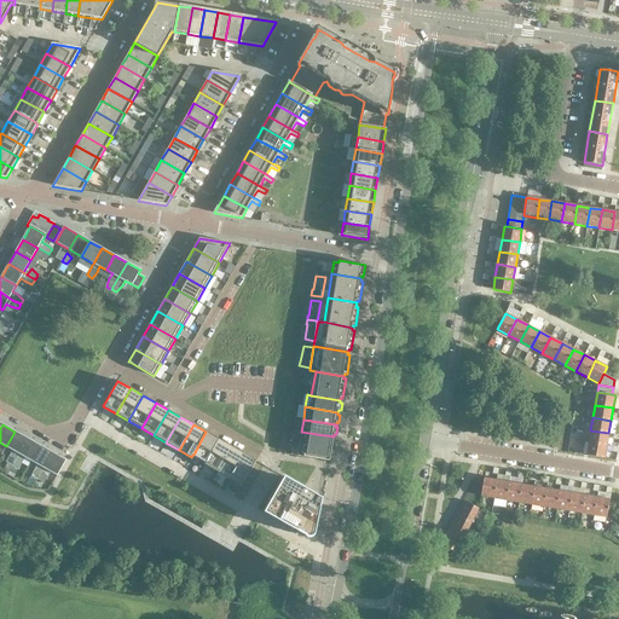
[(607,446),(608,433),(590,431),(589,443),(607,446)]
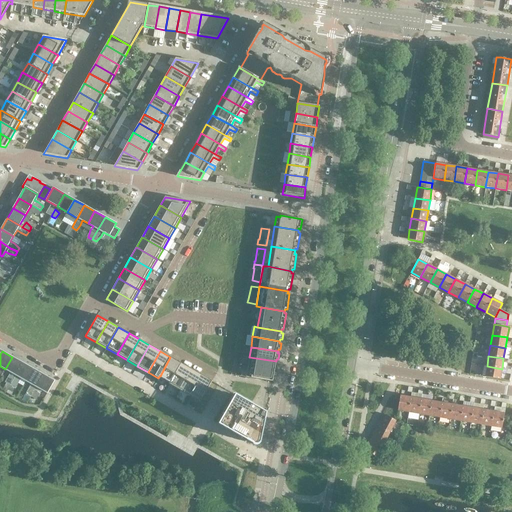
[(14,378),(16,375),(22,363),(12,357),(5,369),(11,372),(8,376),(6,382),(10,385),(14,378)]
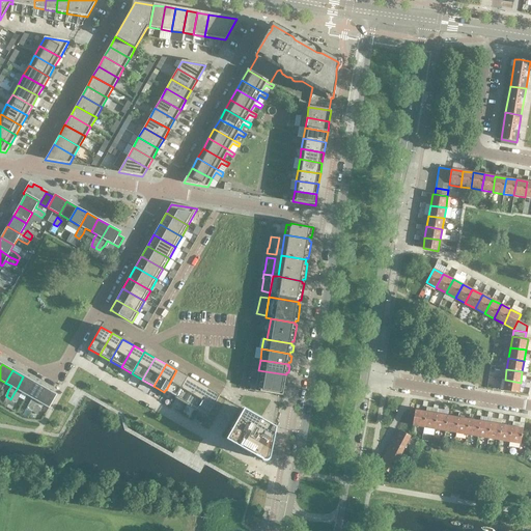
[(166,390),(176,396),(187,376),(188,376),(176,370),(166,390)]
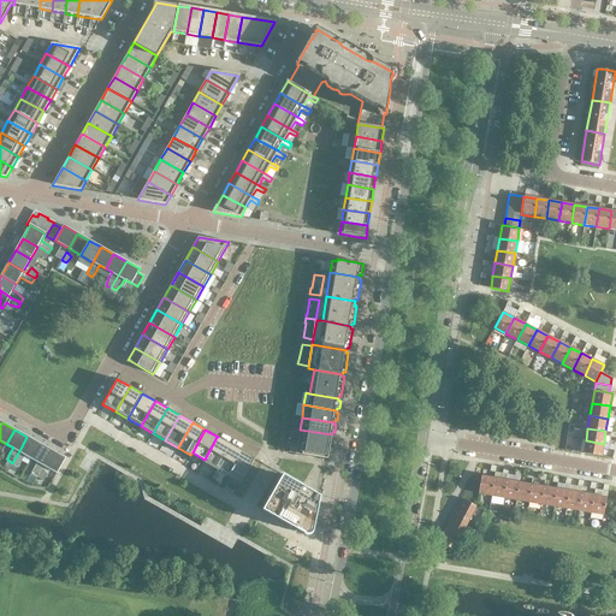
[(330,446),(332,434),(300,430),(297,442),(330,446)]
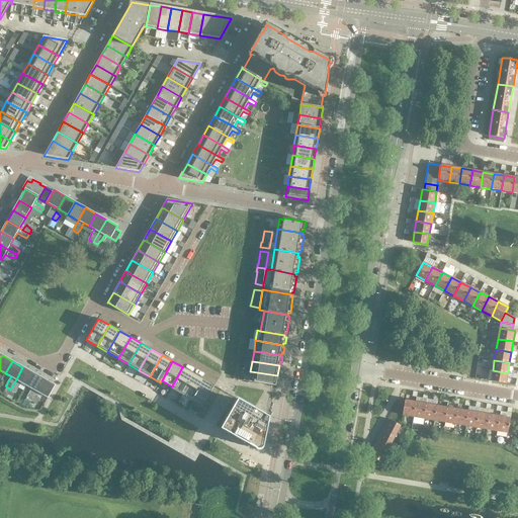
[(26,385),(33,373),(22,367),(16,379),(26,385)]
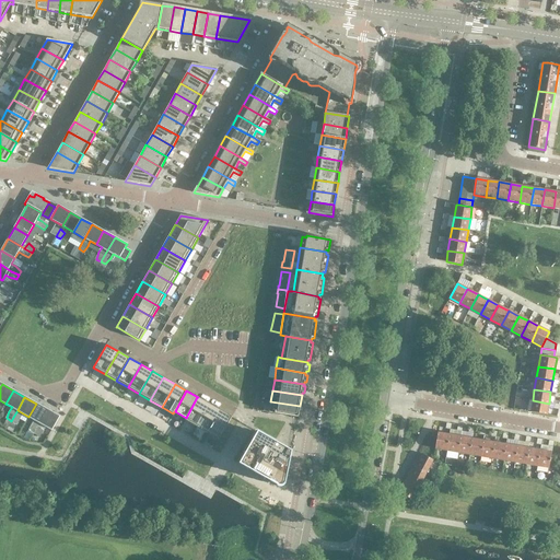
[(185,418),(185,420),(196,427),(209,404),(197,397),(186,418),(185,418)]
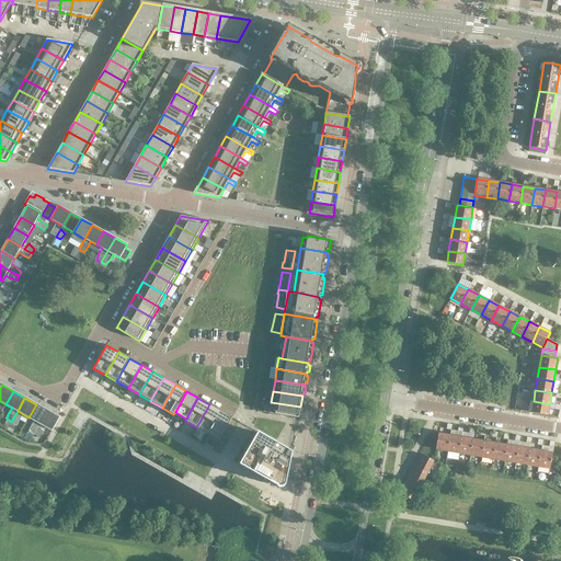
[(548,415),(550,404),(534,401),(531,413),(548,415)]
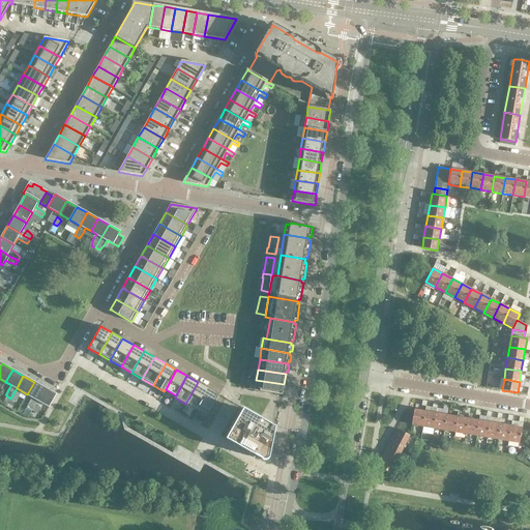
[(283,395),(284,384),(256,380),(255,390),(283,395)]
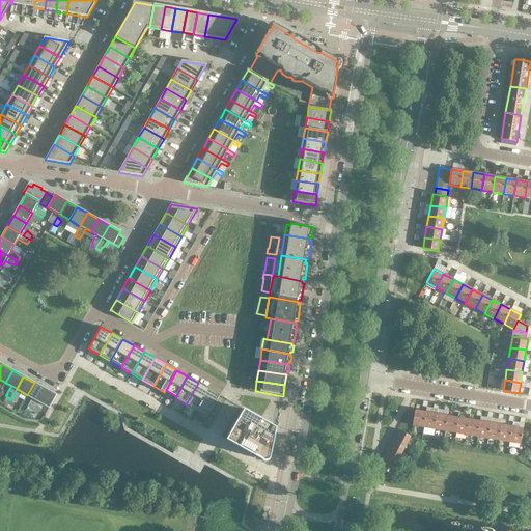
[(37,401),(45,388),(34,383),(27,395),(37,401)]
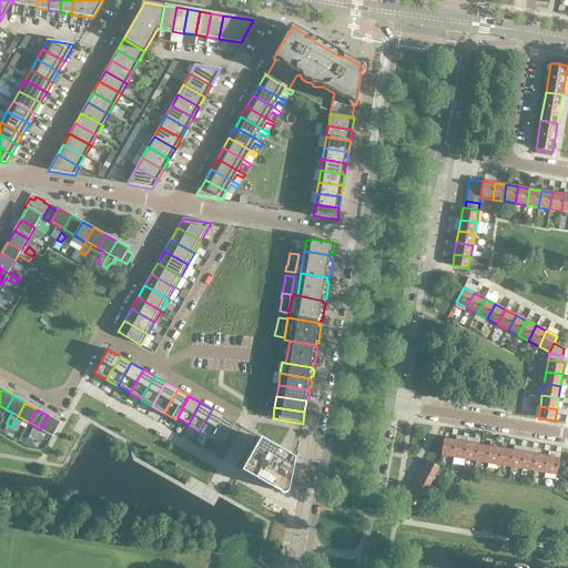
[(212,409),(199,433),(210,439),(223,416),(212,409)]
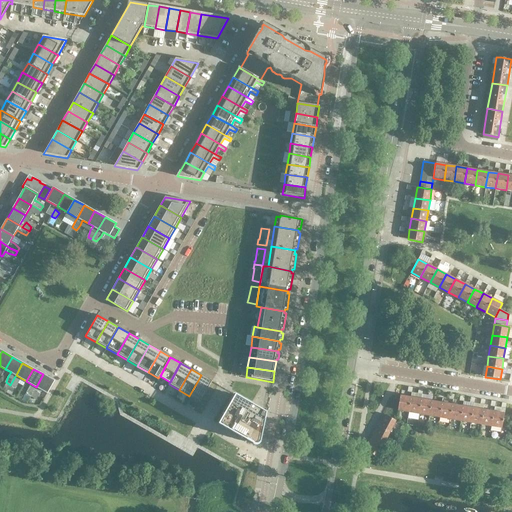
[(47,393),(54,381),(43,374),(36,387),(47,393)]
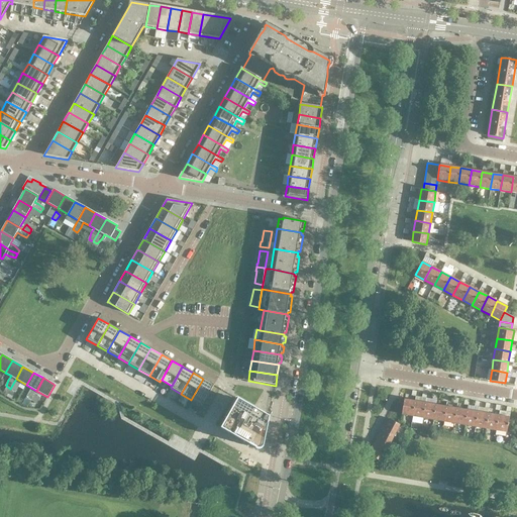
[(203,379),(191,400),(202,406),(203,404),(214,385),(203,379)]
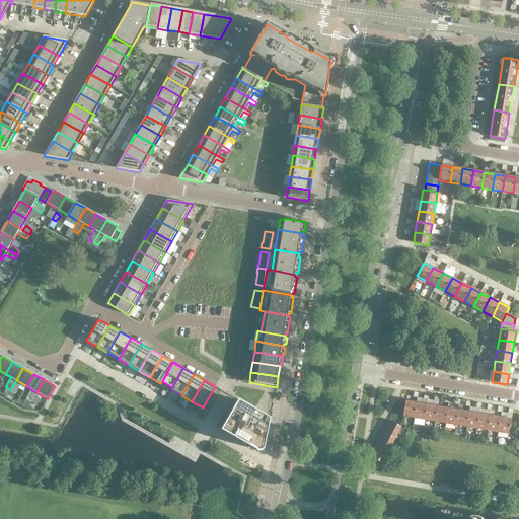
[(14,392),(18,387),(14,383),(10,390),(14,392)]
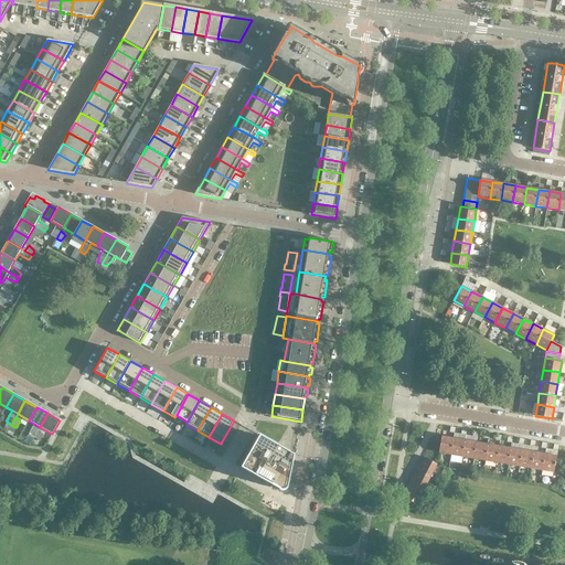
[(39,440),(43,435),(38,430),(34,437),(39,440)]
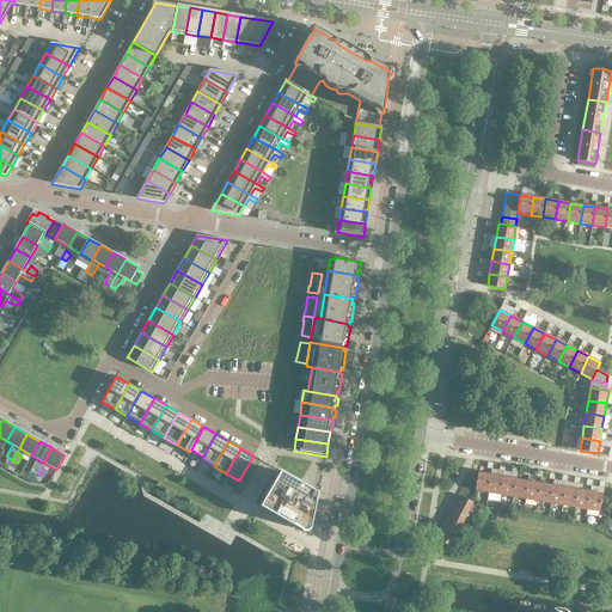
[(311,530),(312,528),(319,494),(282,472),(262,507),(304,532),(305,532),(306,532),(307,532),(308,532),(310,531),(311,530)]
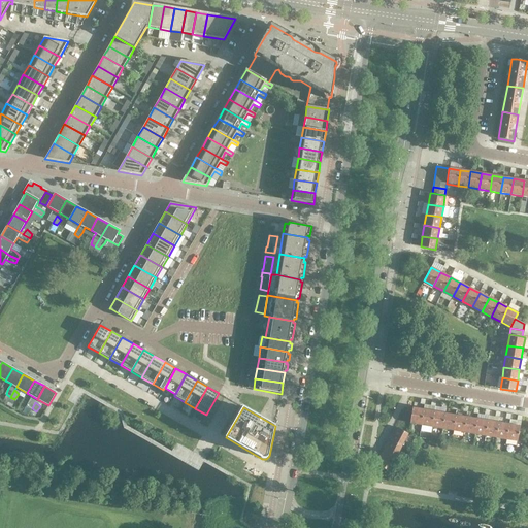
[(421,425),(424,409),(413,408),(409,423),(421,425)]
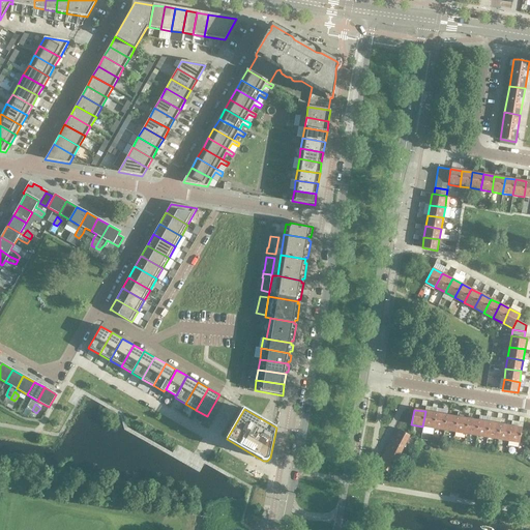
[(433,429),(436,413),(425,411),(422,427),(433,429)]
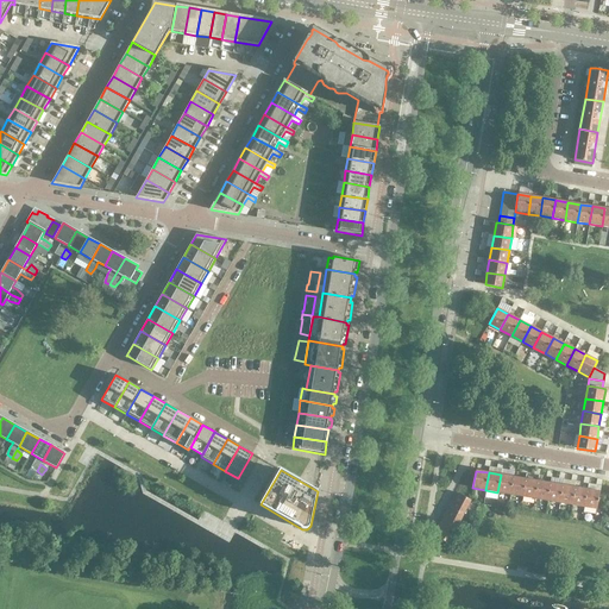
[(510,495),(513,477),(501,475),(497,493),(510,495)]
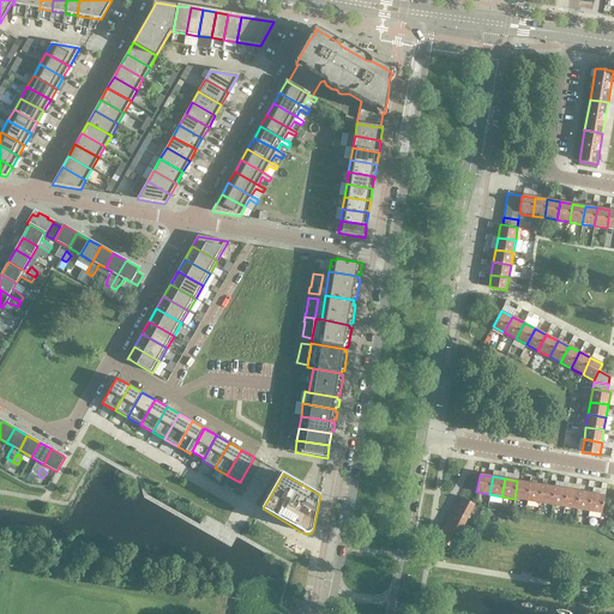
[(527,500),(530,483),(517,481),(515,499),(527,500)]
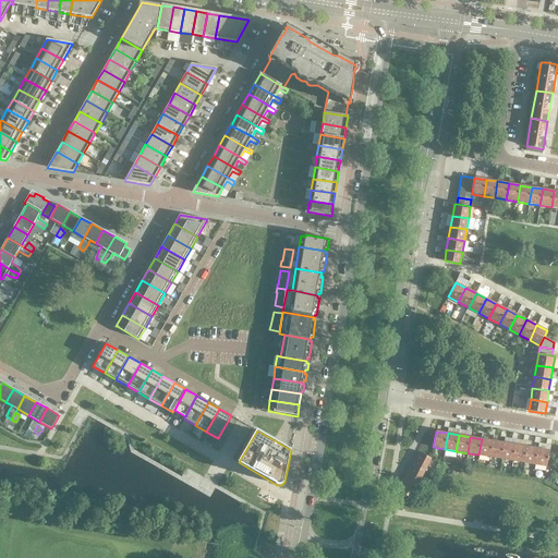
[(490,457),(493,440),(482,439),(478,455),(490,457)]
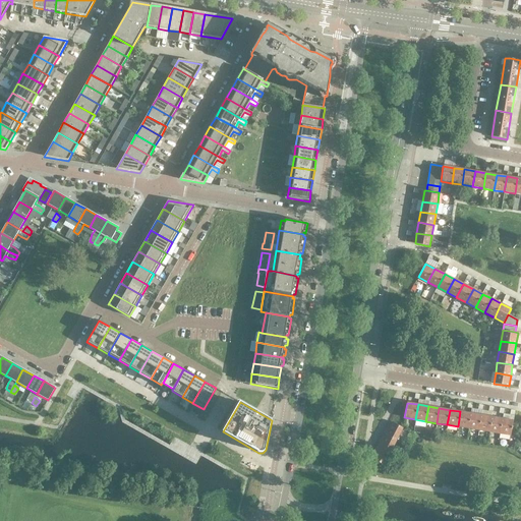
[(468,428),(470,413),(460,411),(458,426),(468,428)]
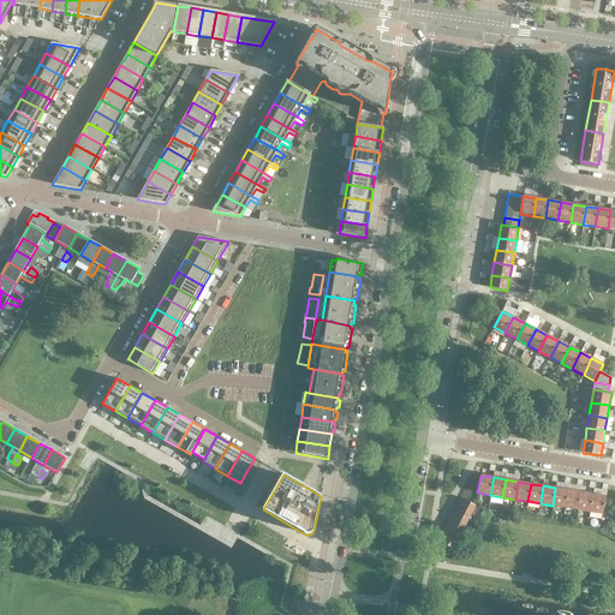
[(565,508),(568,490),(555,488),(553,506),(565,508)]
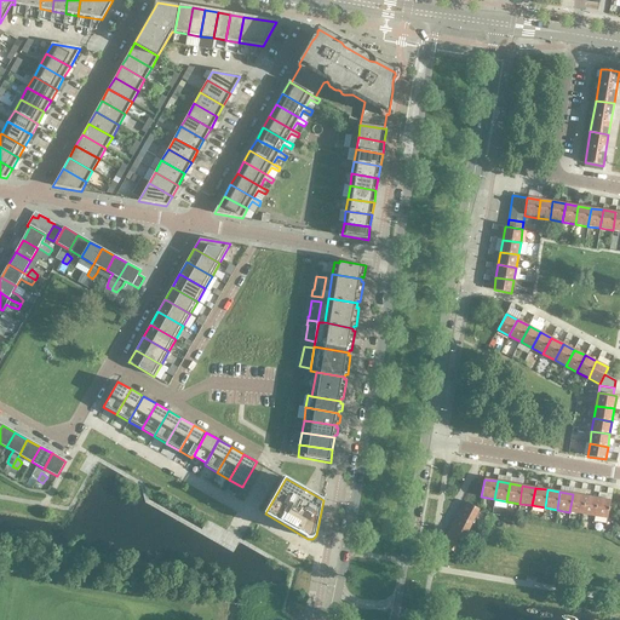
[(583,515),(585,497),(573,494),(569,512),(583,515)]
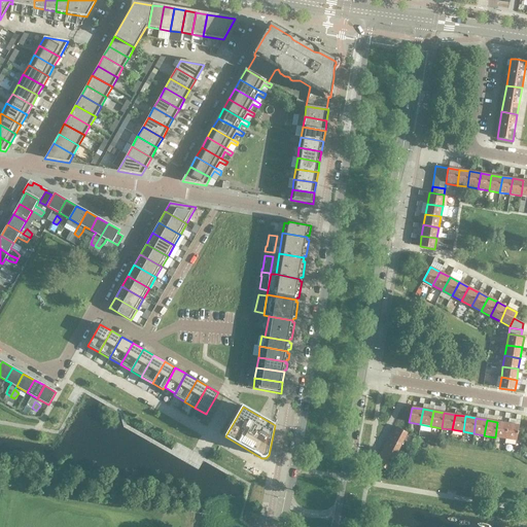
[(505,438),(508,424),(497,422),(495,437),(505,438)]
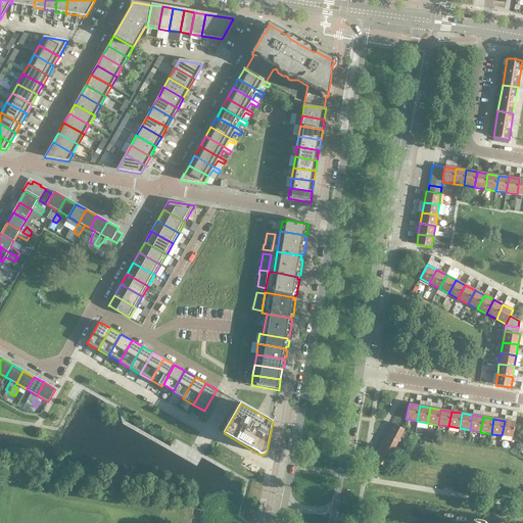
[(513,437),(515,422),(505,421),(502,435),(513,437)]
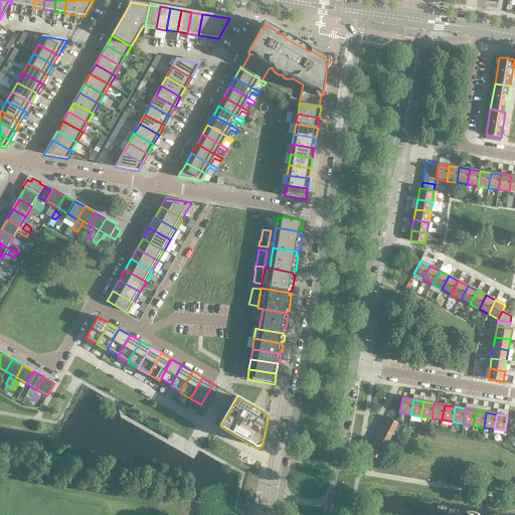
[(391,436),(398,422),(385,416),(379,428),(391,436)]
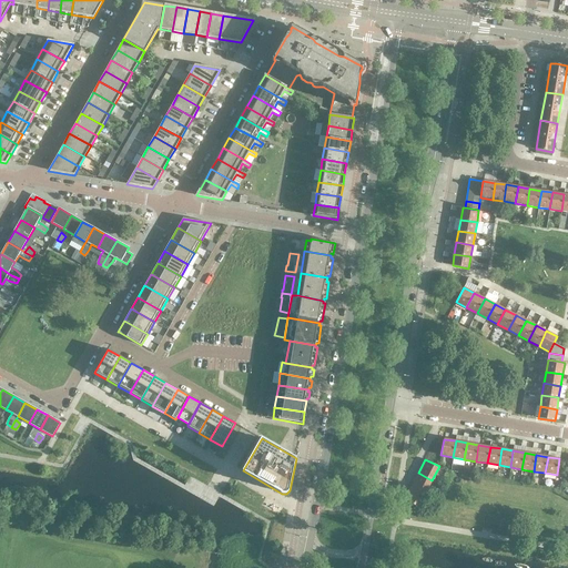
[(425,494),(432,480),(418,473),(411,486),(425,494)]
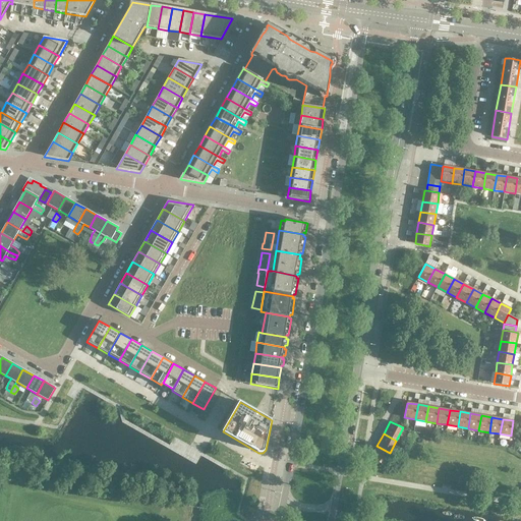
[(384,465),(390,453),(377,446),(370,458),(384,465)]
